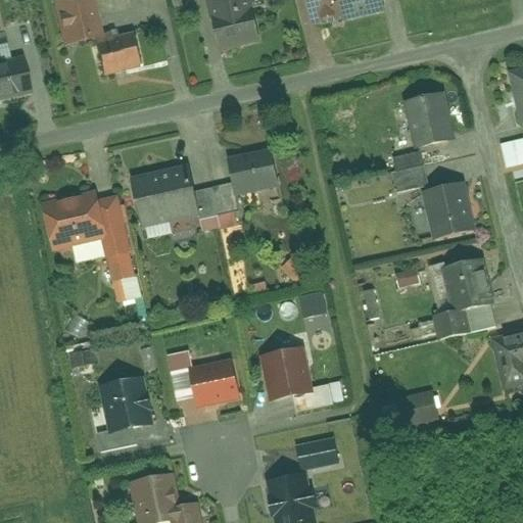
[(102,37),(91,0),(56,0),(57,1),(52,2),(64,47),(102,37)]
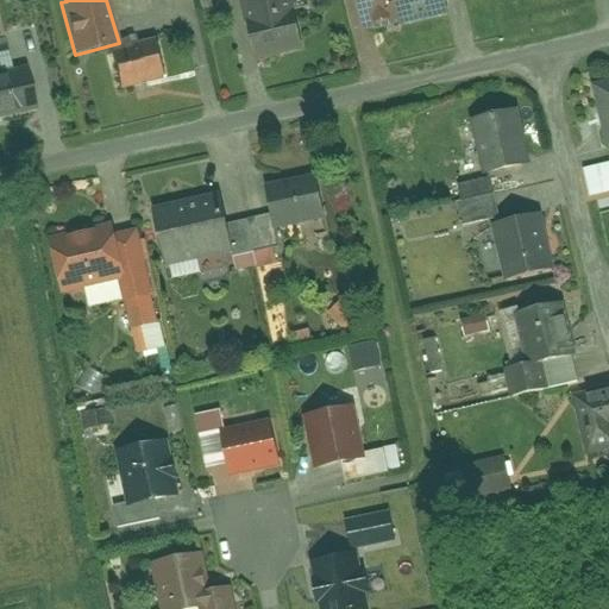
[(240,0),(256,60),(303,46),(290,0),(240,0)]
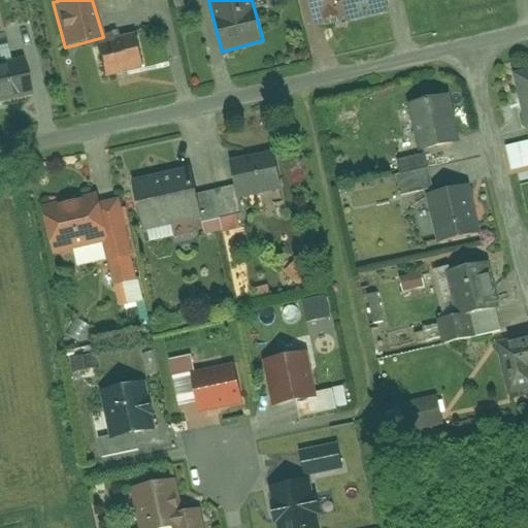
[(384,0),(306,0),(314,28),(347,20),(348,25),(388,13),(384,0)]
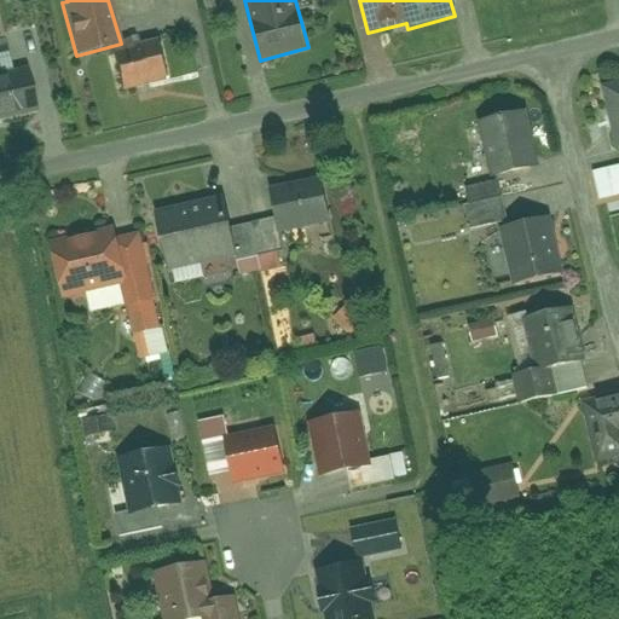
[(111,48),(122,92),(169,80),(160,38),(111,48)]
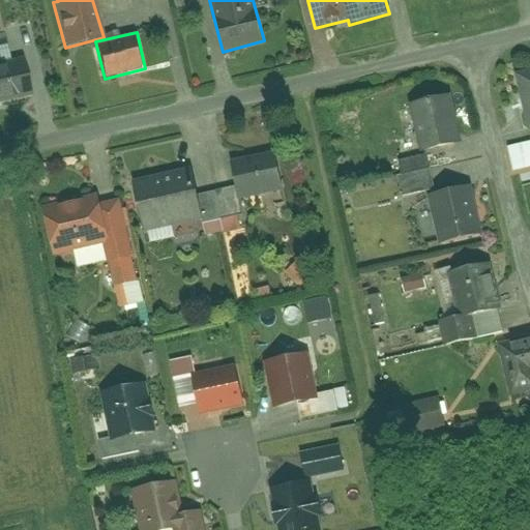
[(0,102),(31,95),(22,58),(0,63),(0,102)]
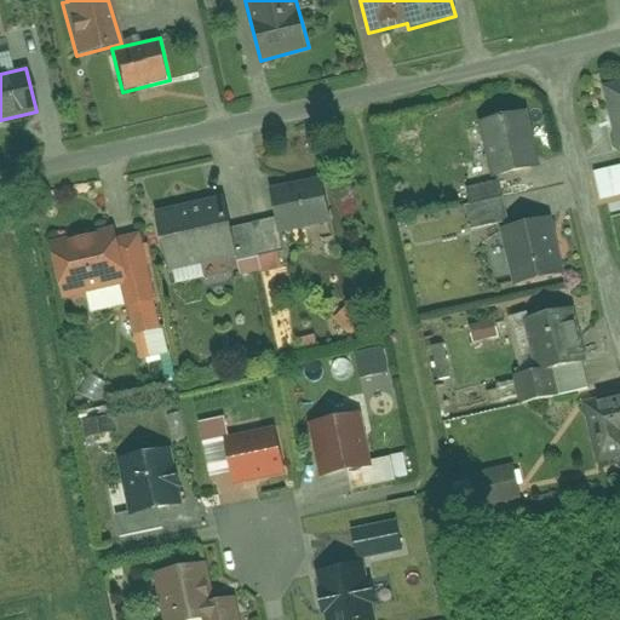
[(619,80),(597,86),(613,151),(619,149),(619,80)]
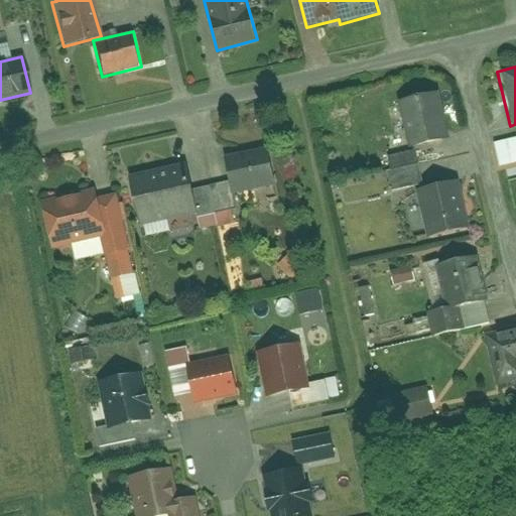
[(443,137),(433,92),(395,100),(405,145),(443,137)]
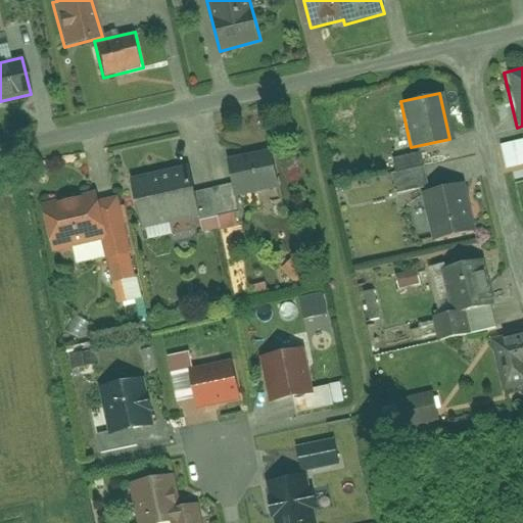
[(239,210),(236,197),(279,187),(270,148),(227,159),(232,184),(211,189),(218,216),(239,210)]
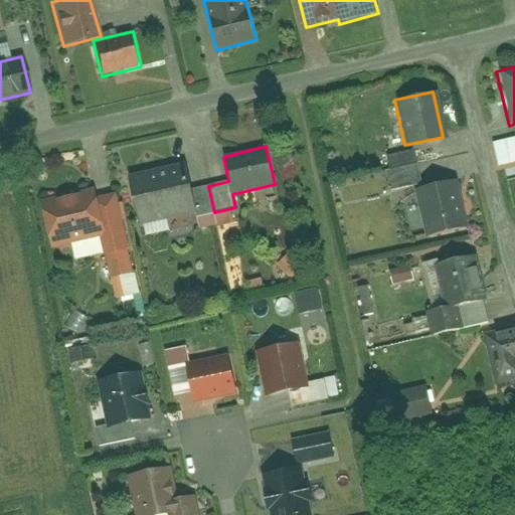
[(409,151),(381,157),(388,188),(416,182),(409,151)]
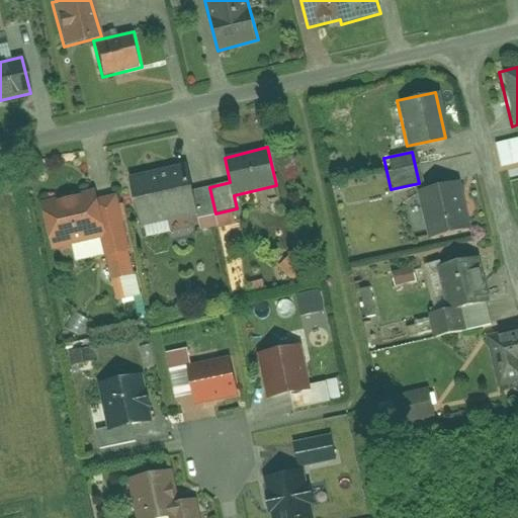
[(142,228),(196,216),(197,220),(214,216),(208,187),(192,191),(186,165),(131,177),(142,228)]
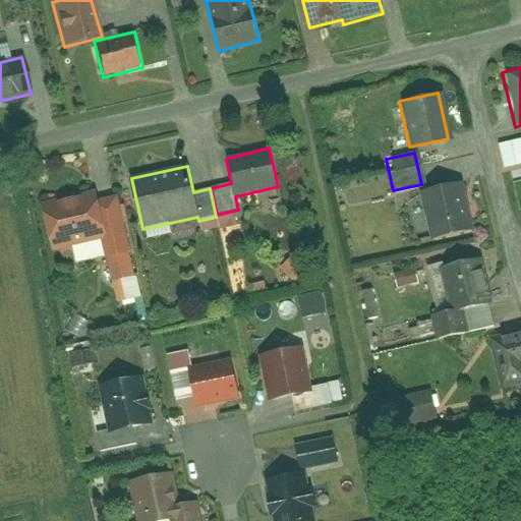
[(468,229),(458,183),(416,192),(426,238),(468,229)]
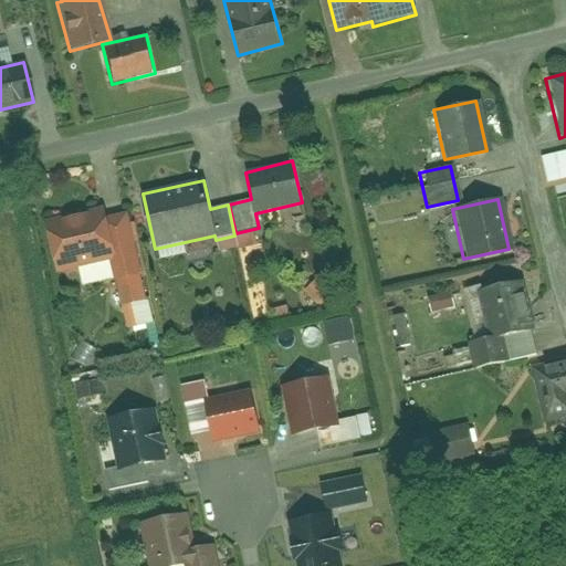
[(127,212),(108,217),(106,208),(46,223),(60,272),(111,259),(123,307),(148,301),(127,212)]
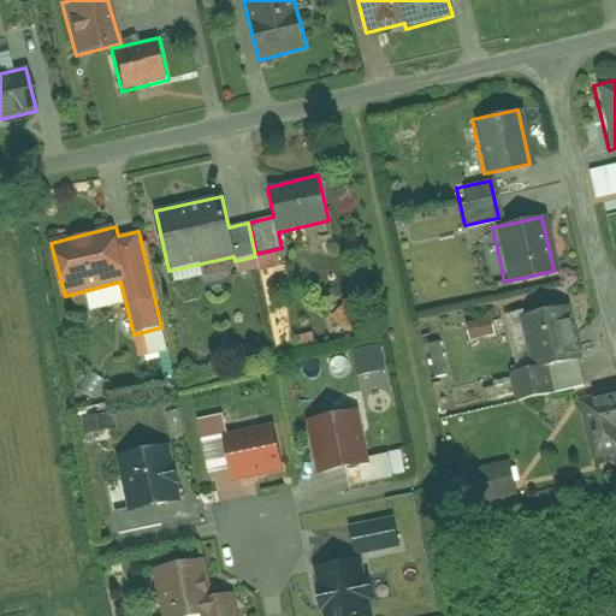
[(580,384),(560,300),(499,314),(514,371),(505,373),(507,378),(489,383),(492,398),(510,394),(513,401),(580,384)]
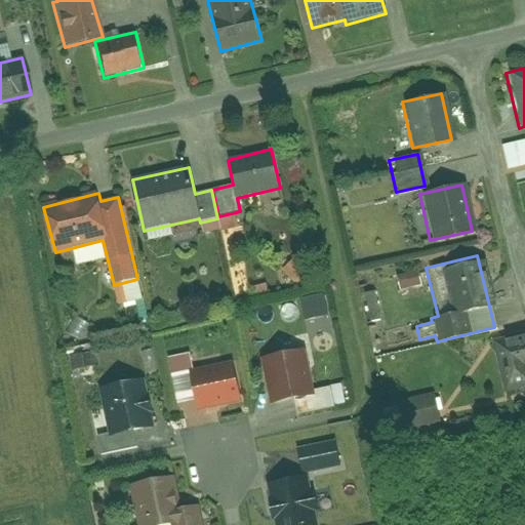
[(307,271),(295,258),(282,270),(293,283),(307,271)]
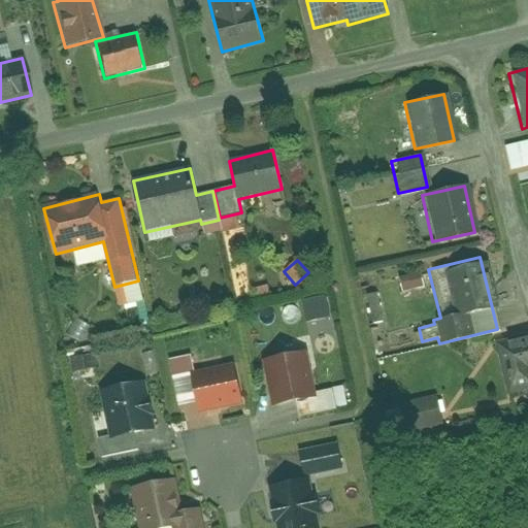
[(417,272),(395,278),(399,293),(421,288),(417,272)]
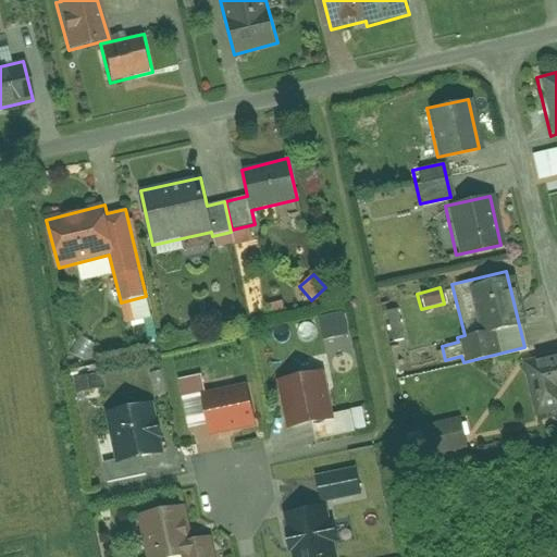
[(399,339),(393,310),(383,312),(390,342),(399,339)]
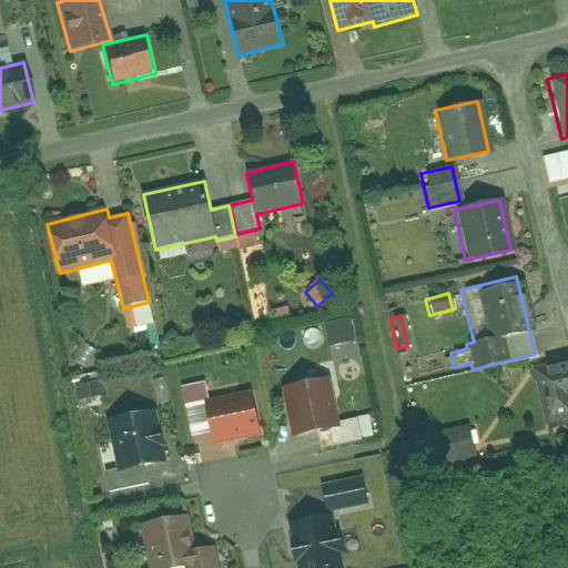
[(334,347),(361,344),(357,321),(332,324),(334,347)]
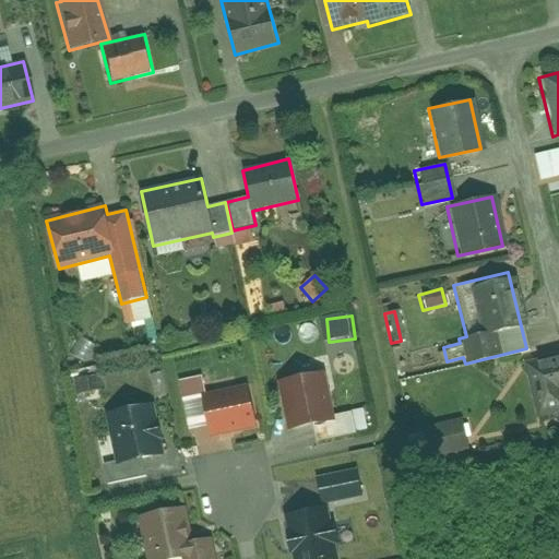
[(558,353),(522,363),(535,417),(558,411),(558,353)]
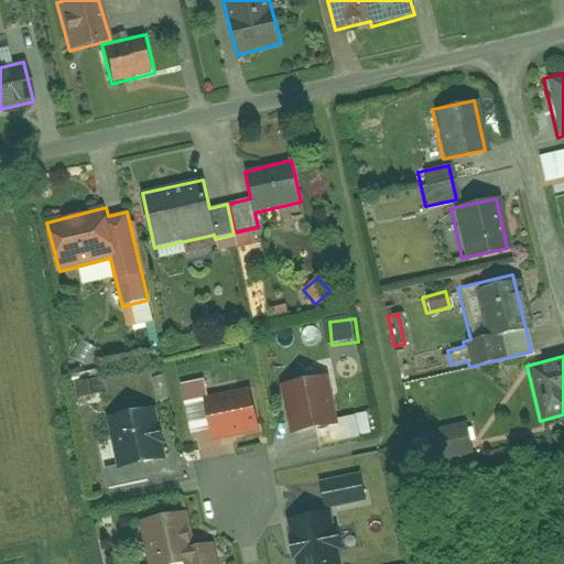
[(292,434),(315,430),(318,445),(361,436),(357,416),(338,420),(327,371),(280,382),(292,434)]
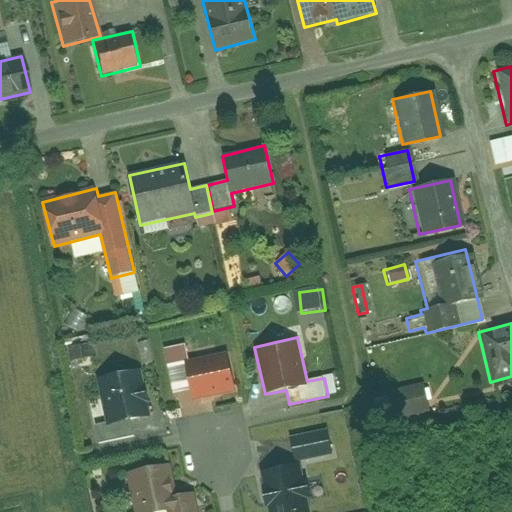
[(173,392),(191,388),(194,401),(234,391),(225,353),(189,362),(185,344),(163,349),(173,392)]
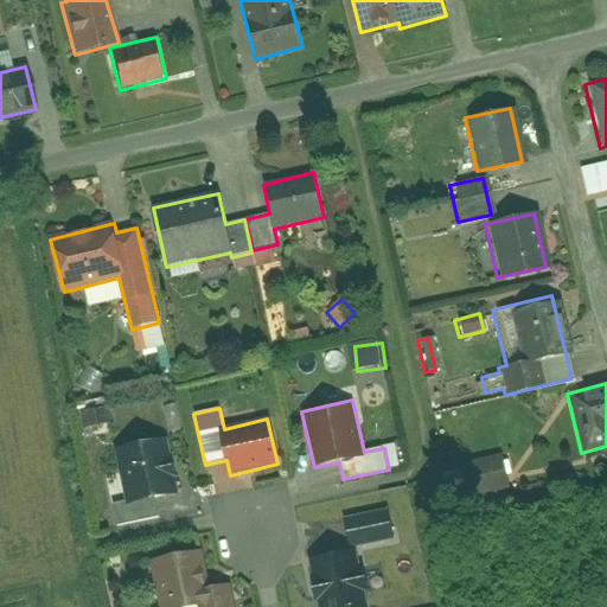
[(159,517),(154,498),(178,492),(165,439),(114,451),(120,475),(106,479),(116,526),(159,517)]
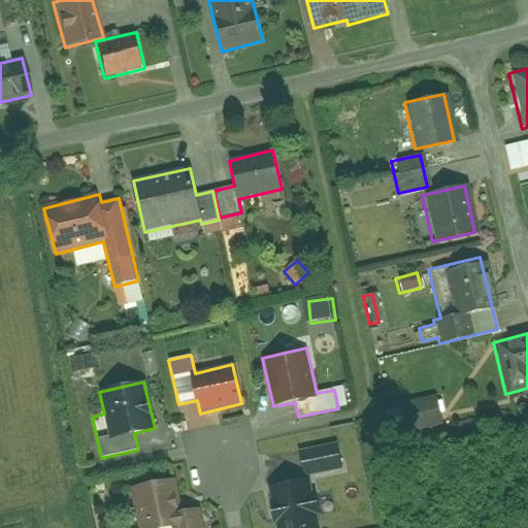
[(439,395),(396,404),(403,432),(446,422),(439,395)]
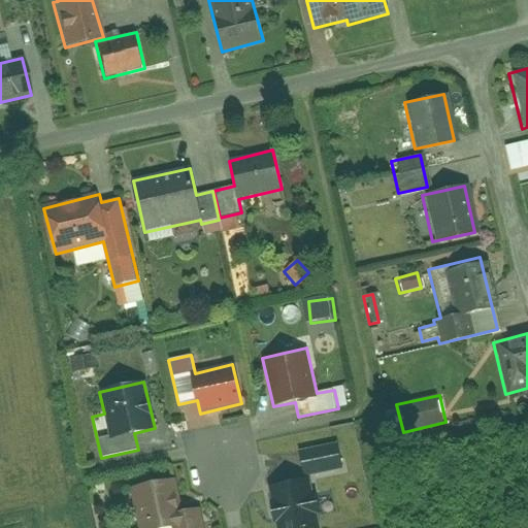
[(336,442),(300,452),(305,475),(342,466),(336,442)]
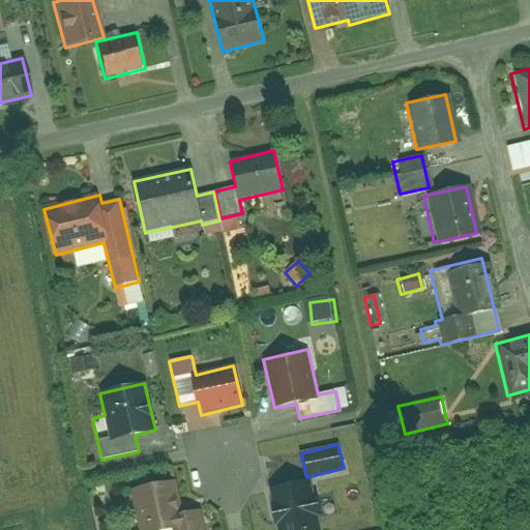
[(320,529),(308,479),(268,489),(277,529),(320,529)]
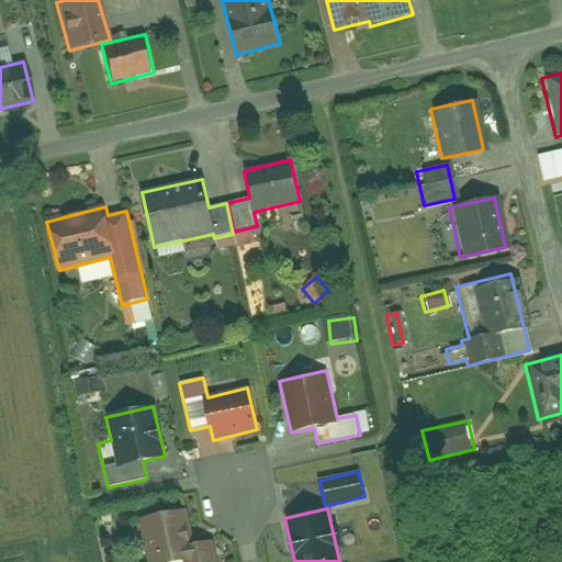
[(215,561),(211,541),(193,544),(186,510),(138,520),(147,561),(179,561),(182,561),(215,561)]
